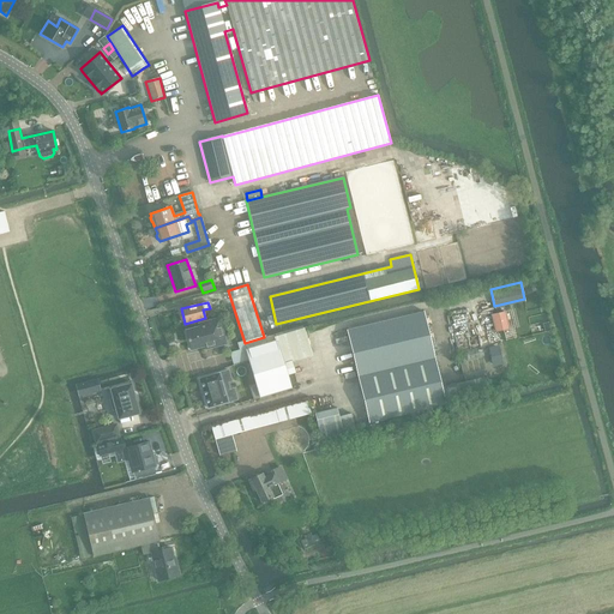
[(348,330),(360,377),(435,360),(423,312),(348,330)]
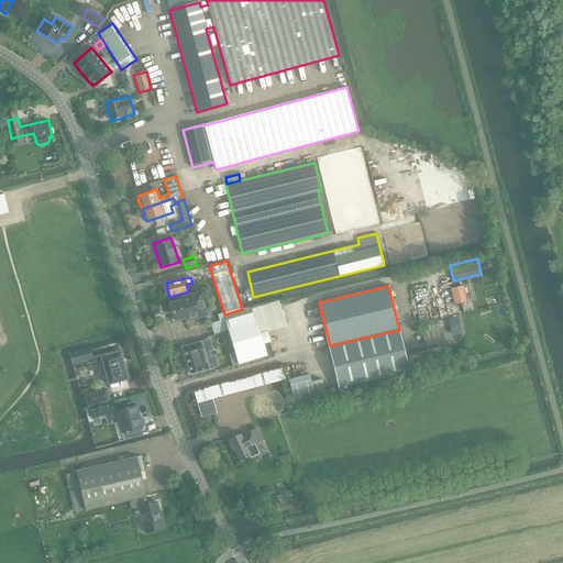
[(463,286),(451,289),(454,306),(466,302),(463,286)]
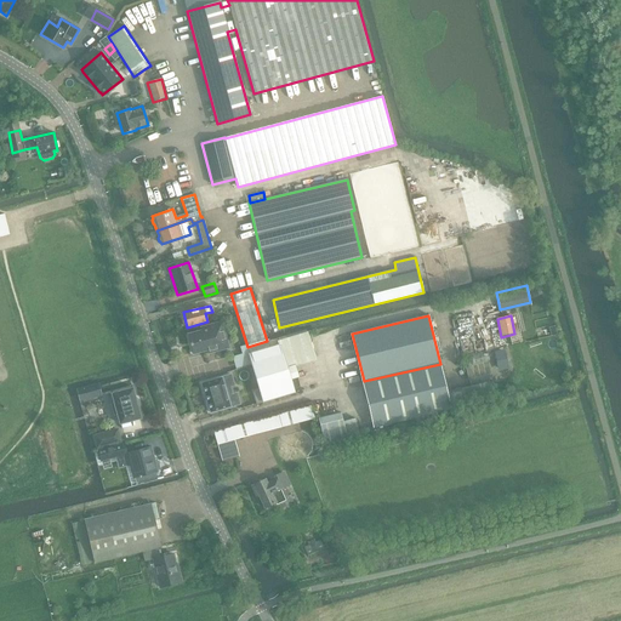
[(238,317),(229,319),(232,329),(240,326),(238,317)]
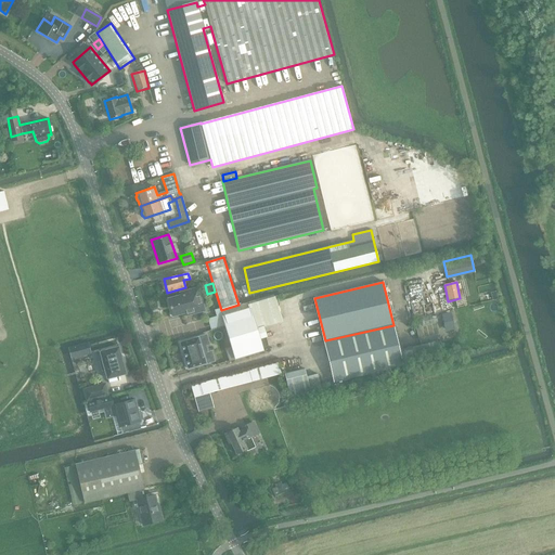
[(198,287),(179,293),(180,296),(168,298),(172,315),(184,312),(185,315),(205,310),(198,287)]
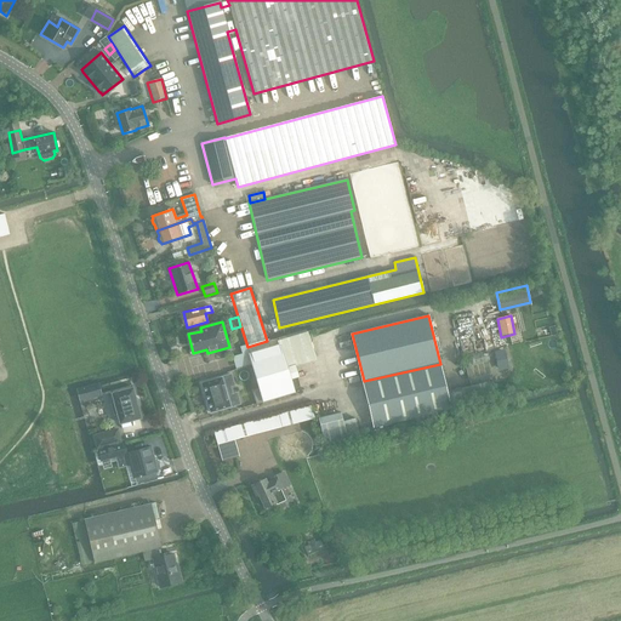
[(308,331),(278,341),(279,343),(285,364),(314,355),(308,331)]
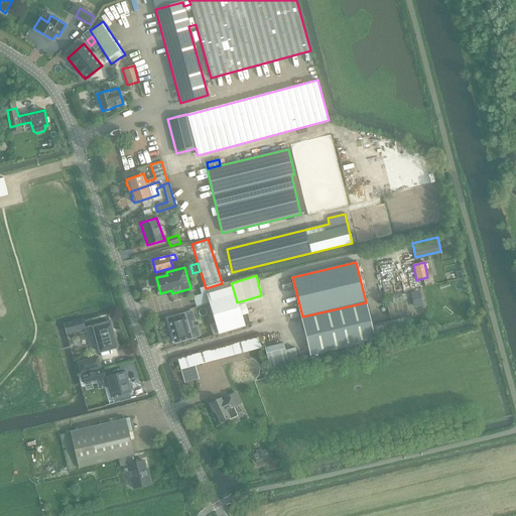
[(222,283),(206,288),(208,292),(232,285),(231,283),(230,281),(223,283),(223,282),(222,283)]
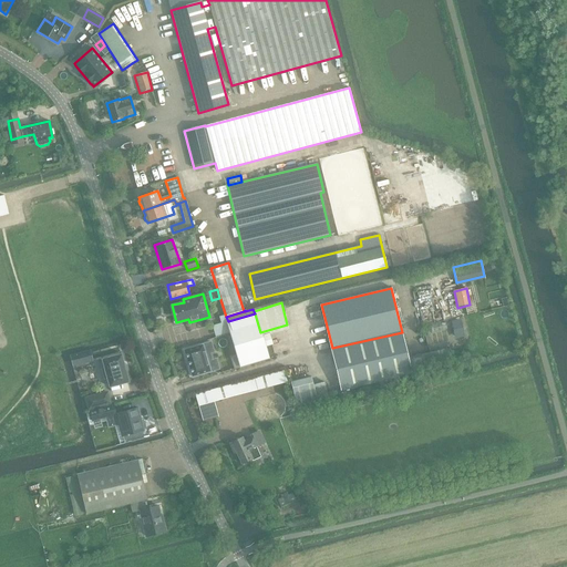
[(260,332),(255,313),(228,321),(241,367),(268,359),(260,332)]
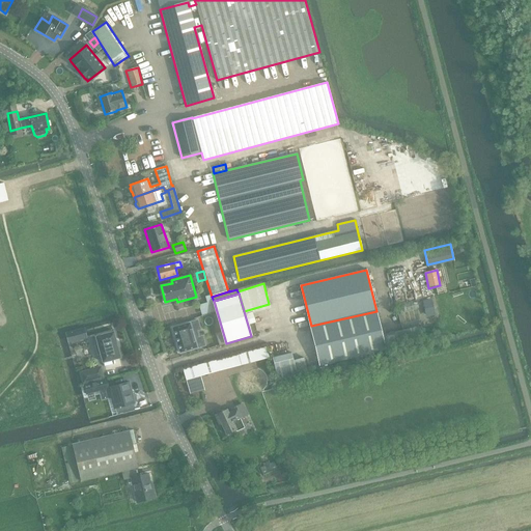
[(454,294),(438,298),(440,309),(456,305),(454,294)]
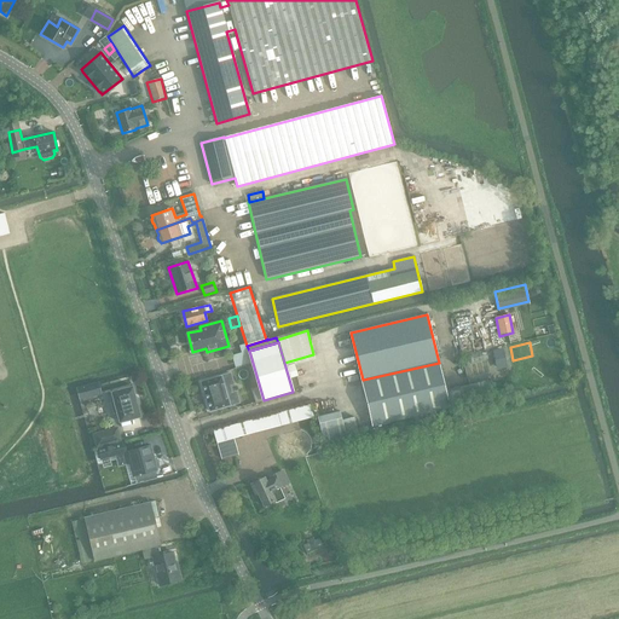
[(502,351),(495,353),(497,368),(504,365),(502,351)]
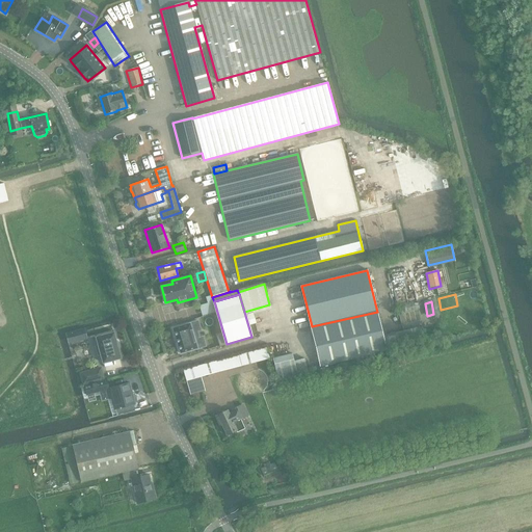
[(387,350),(377,312),(312,326),(321,366),(387,350)]
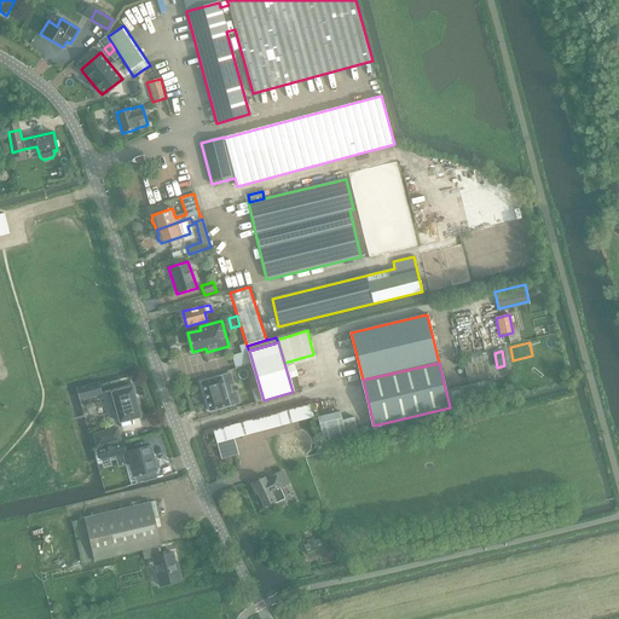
[(236,392),(232,393),(230,386),(233,385),(230,375),(231,375),(230,374),(229,374),(220,376),(219,376),(219,377),(202,382),(201,382),(201,383),(209,410),(209,412),(210,411),(229,406),(230,406),(230,405),(237,403),(238,404),(239,403),(236,392)]
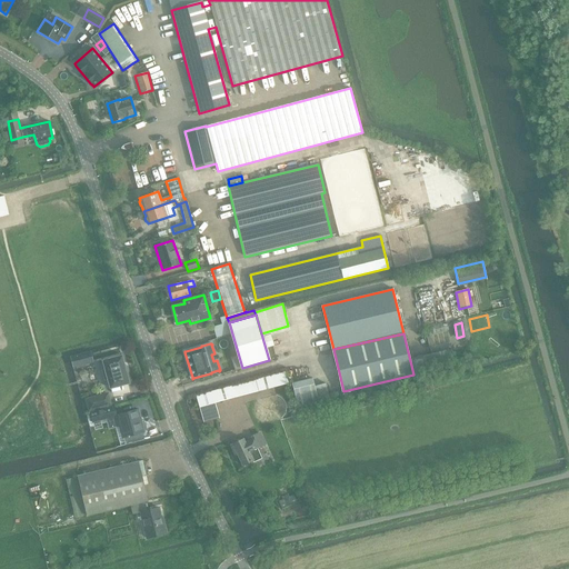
[(437,352),(423,356),(427,371),(441,368),(437,352)]
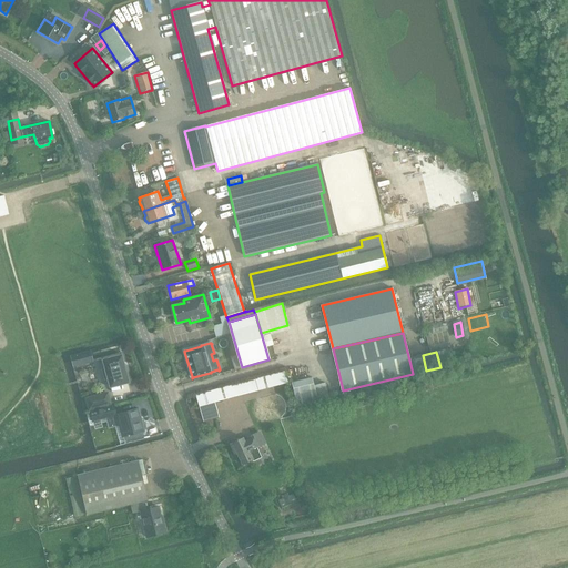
[(110,388),(129,383),(121,355),(102,359),(104,368),(102,369),(105,379),(107,379),(110,388)]
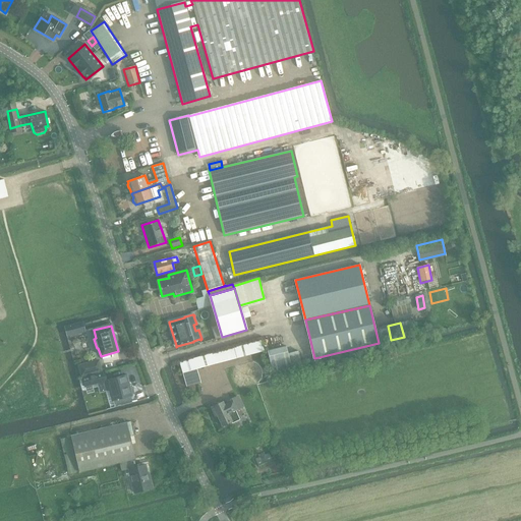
[(261,340),(180,362),(187,386),(197,383),(194,369),(264,351),(261,340)]
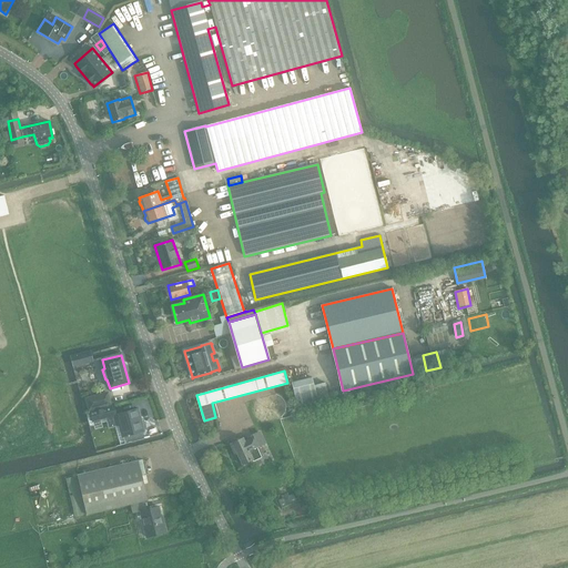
[(296,404),(317,399),(314,386),(312,377),(291,382),(296,404)]
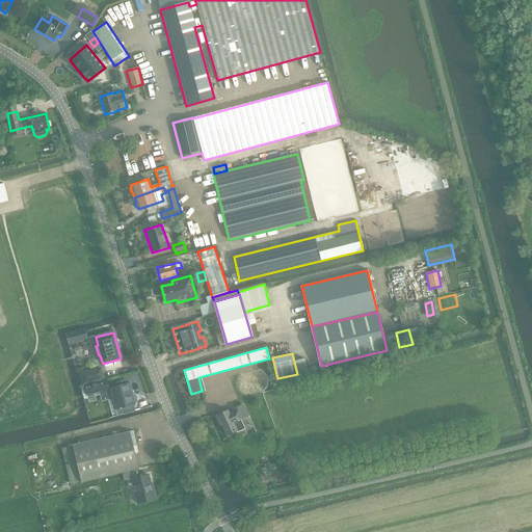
[(304,358),(294,362),(297,374),(308,371),(304,358)]
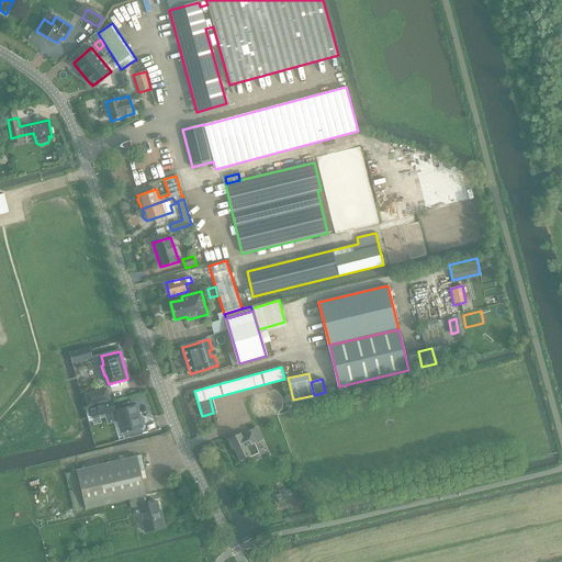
[(85,394),(88,405),(109,400),(107,389),(85,394)]
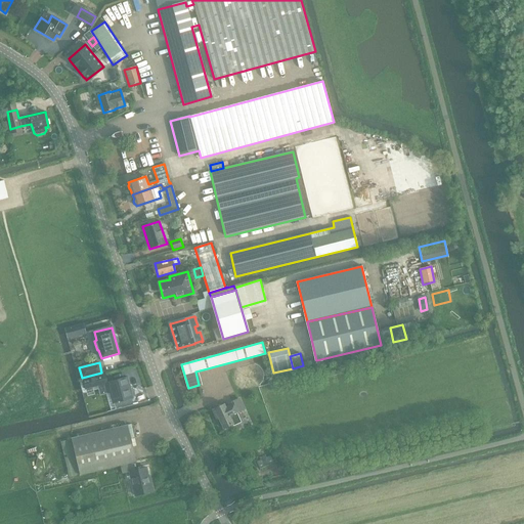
[(105,374),(82,380),(85,390),(108,384),(105,374)]
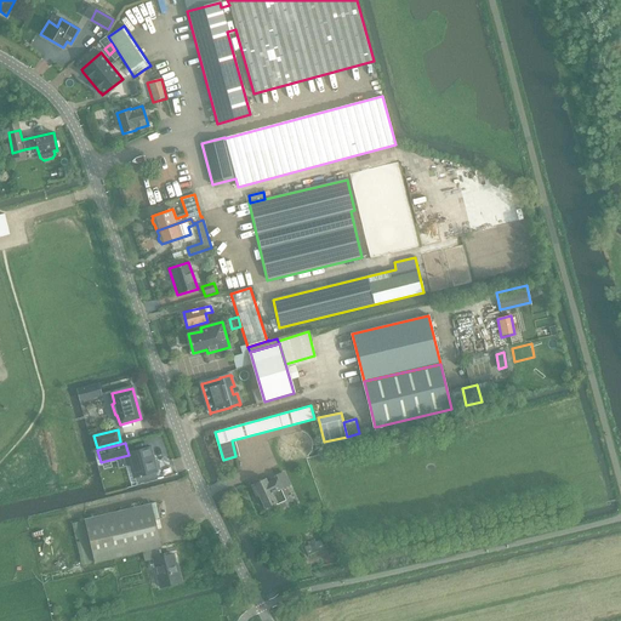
[(134,478),(158,471),(151,448),(135,451),(136,453),(130,454),(130,456),(127,457),(134,478)]
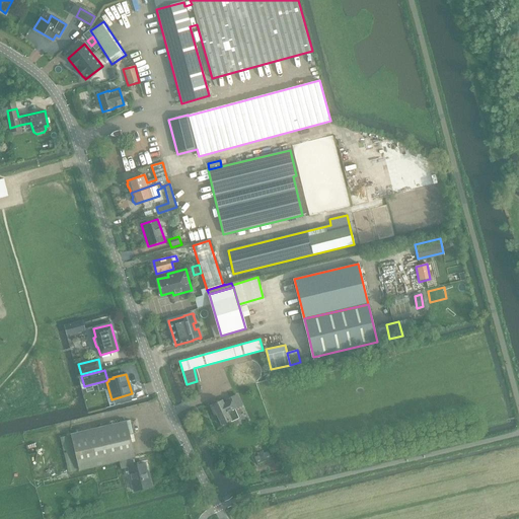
[(230,422),(238,418),(234,409),(235,409),(231,399),(223,403),(221,400),(210,405),(214,415),(216,414),(220,424),(229,420),(230,422)]
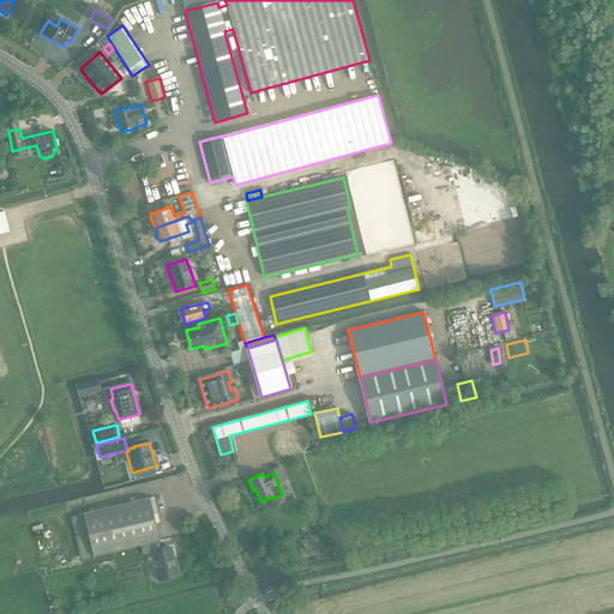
[(83,515),(71,518),(80,559),(92,555),(94,557),(140,546),(143,555),(151,553),(157,582),(178,577),(180,576),(176,564),(175,565),(172,548),(158,552),(156,542),(160,541),(149,499),(83,515)]
